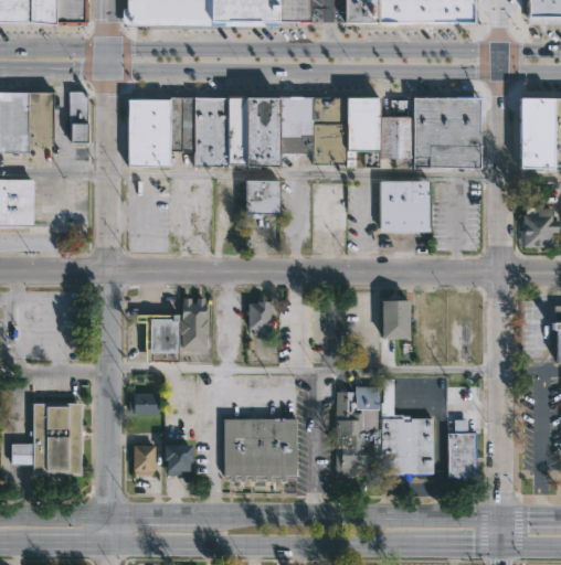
[(54,0),(54,25),(0,24),(0,0),(54,0)]
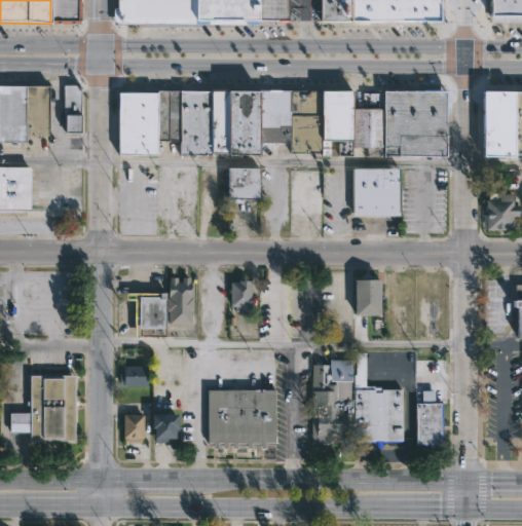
[(82,0),(83,24),(52,24),(52,0),(82,0)]
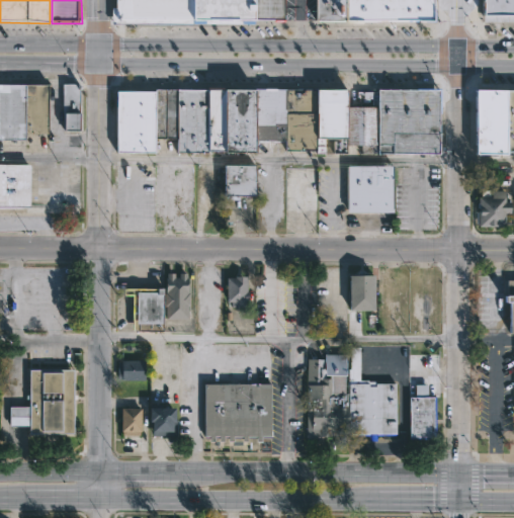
[(256,0),(256,20),(256,23),(244,23),(207,23),(194,23),(194,22),(117,22),(117,17),(113,17),(113,9),(116,9),(116,0),(256,0)]
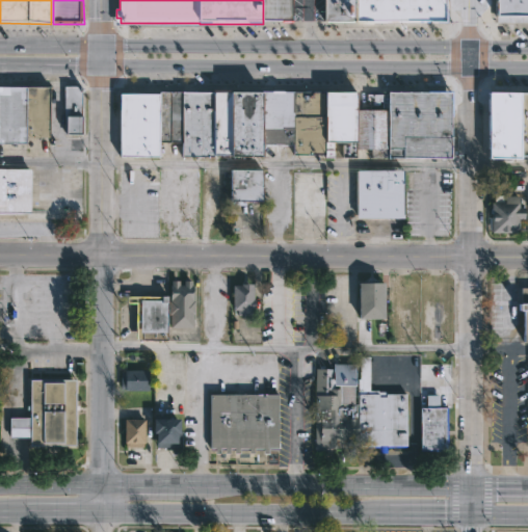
[(283,0),(283,21),(263,21),(263,0),(283,0)]
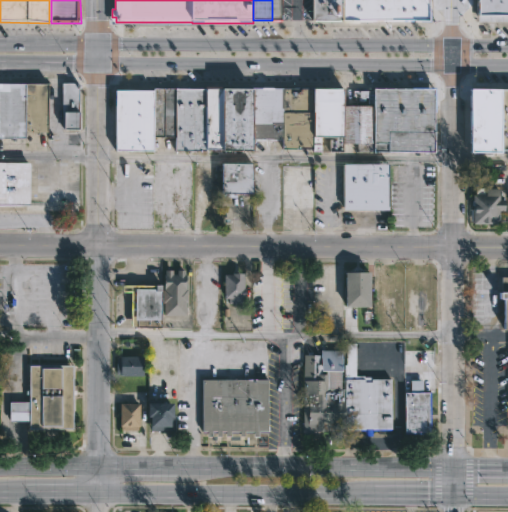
[(272,0),(284,0),(284,20),(272,20),(272,0)]
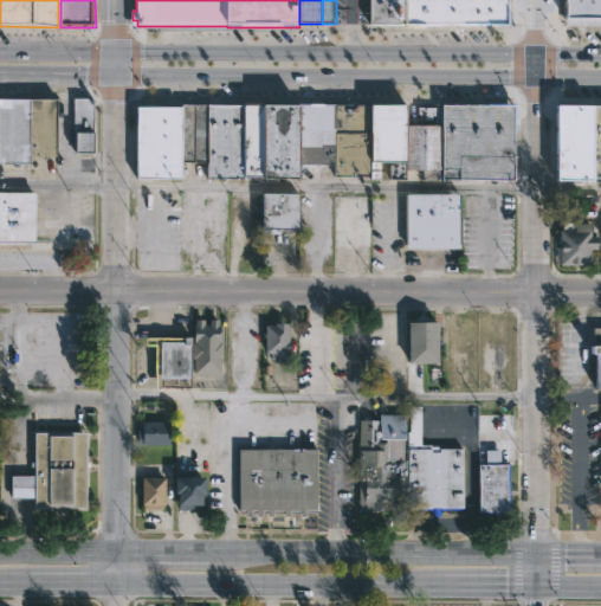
[(407,0),(407,24),(372,24),(372,0),(407,0)]
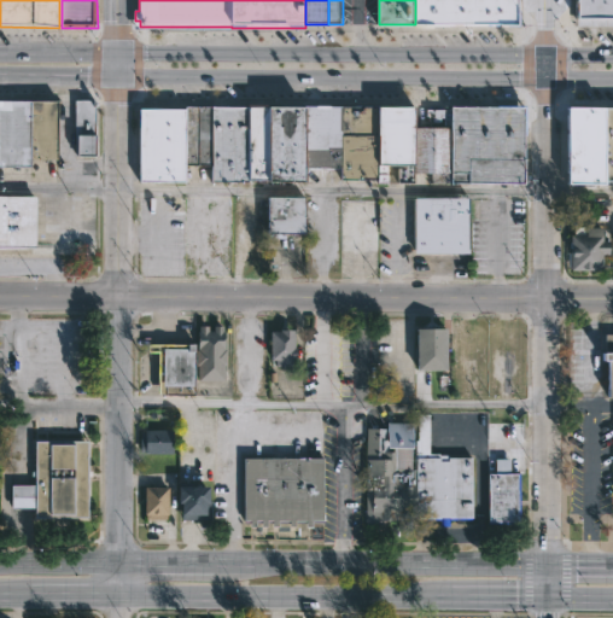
[(489,0),(489,25),(415,24),(415,0),(489,0)]
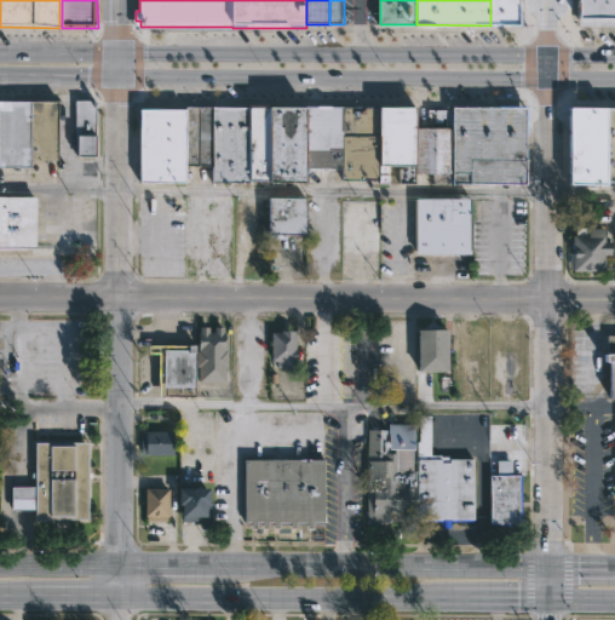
[(490,0),(504,0),(504,26),(490,26),(490,0)]
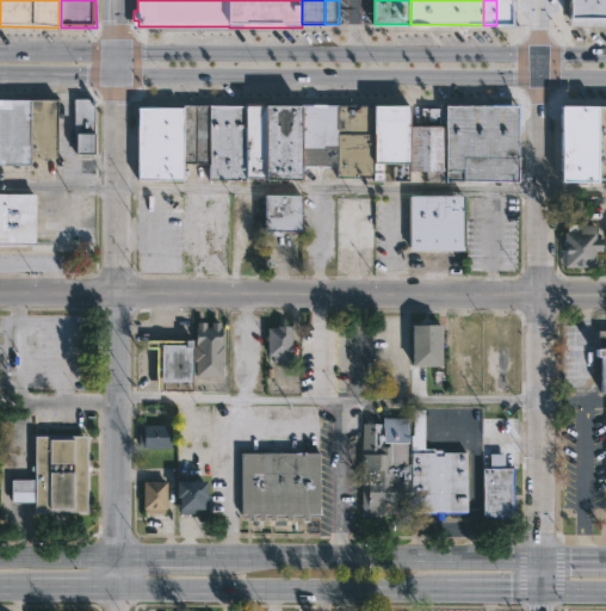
[(496,25),(496,0),(513,0),(513,26),(496,25)]
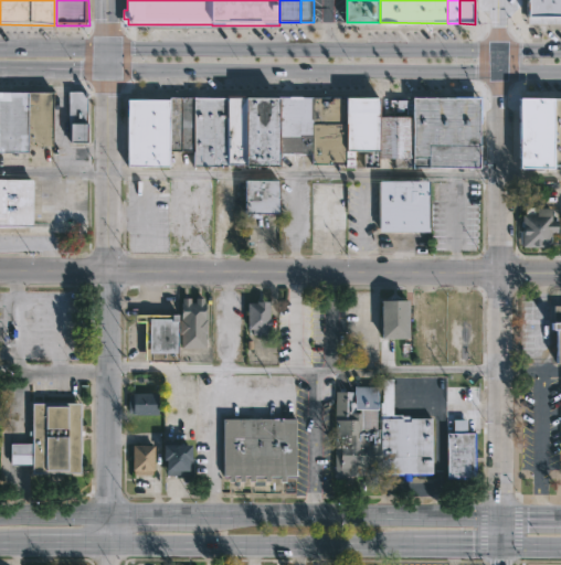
[(560,0),(530,0),(530,18),(560,17),(560,0)]
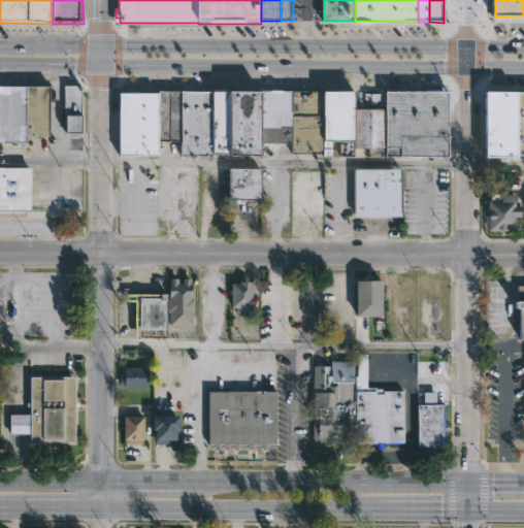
[(15,141),(4,141),(4,86),(17,86),(15,141)]
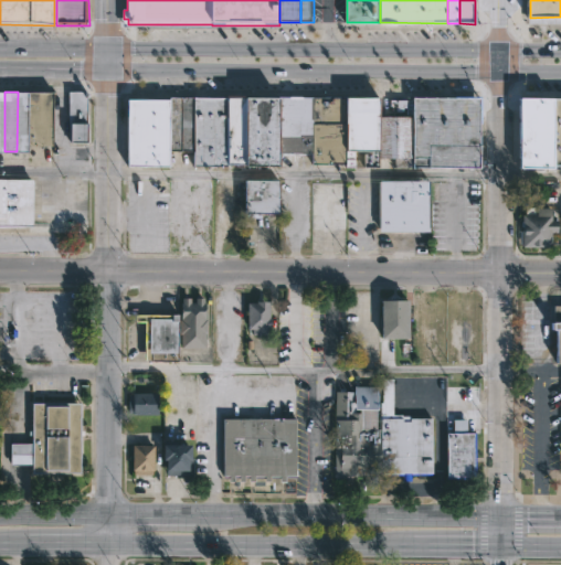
[(18,92),(30,92),(29,147),(29,151),(17,151),(18,92)]
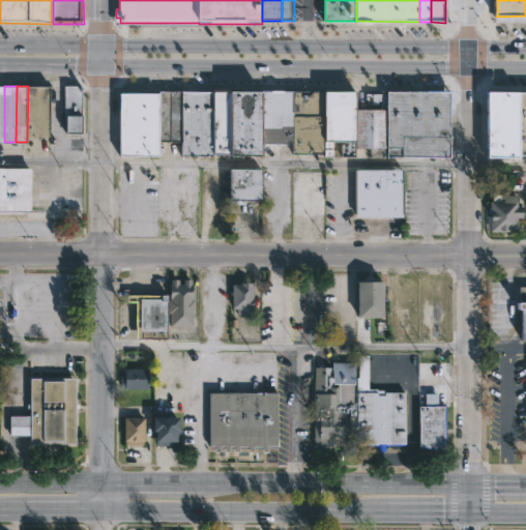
[(38,138),(27,138),(28,86),(39,86),(38,138)]
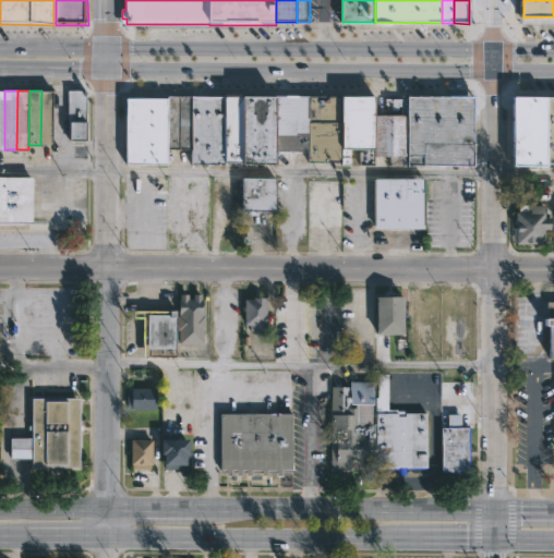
[(41,91),(53,91),(52,145),(40,145),(41,91)]
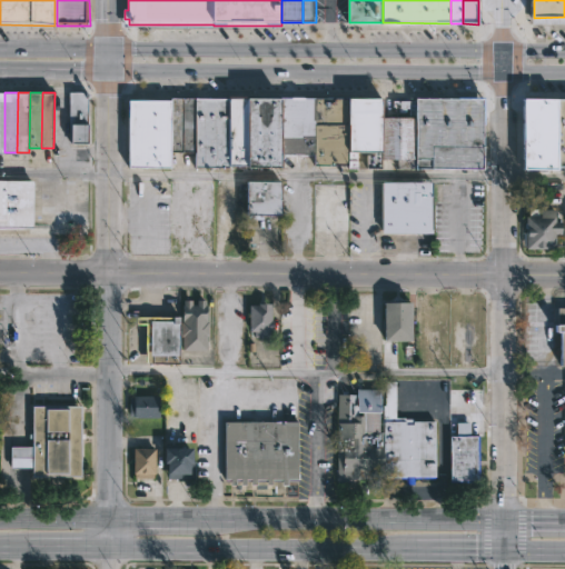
[(70,143),(70,92),(91,92),(91,143),(70,143)]
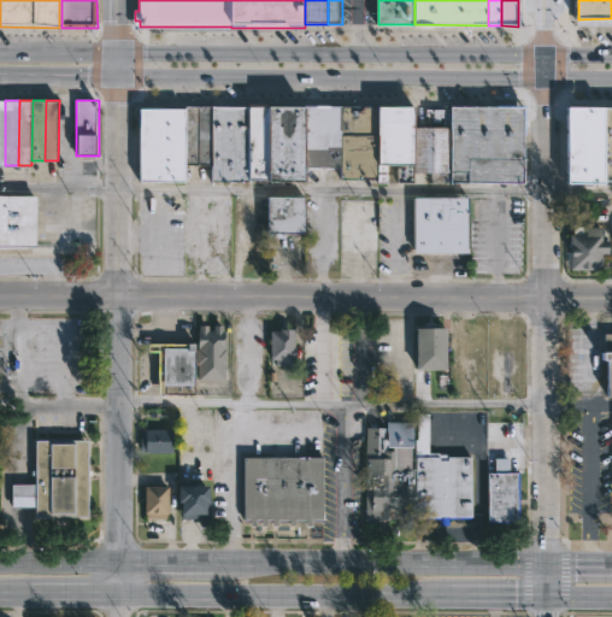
[(269,183),(248,182),(249,106),(249,105),(269,105),(269,183)]
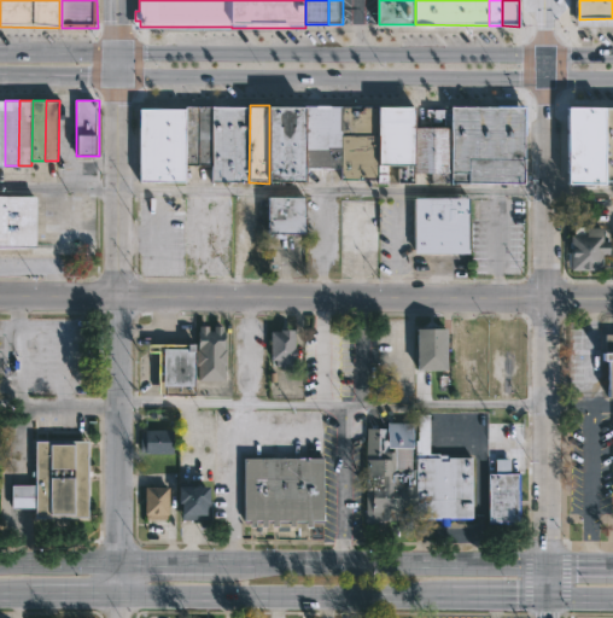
[(269,105),(307,106),(305,169),(305,181),(305,184),(269,184),(269,105)]
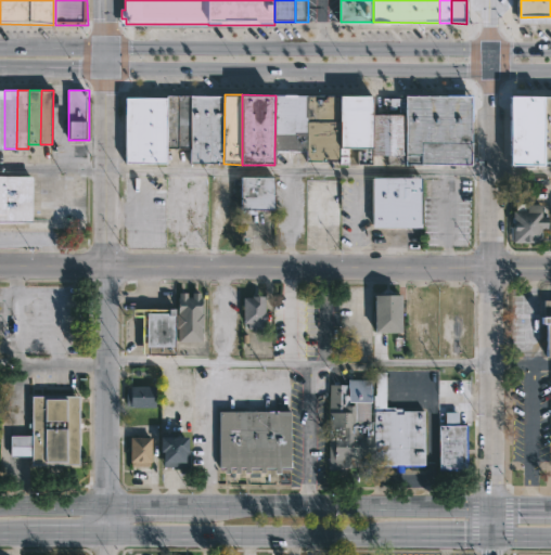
[(180,149),(168,149),(168,98),(168,95),(180,95),(180,149)]
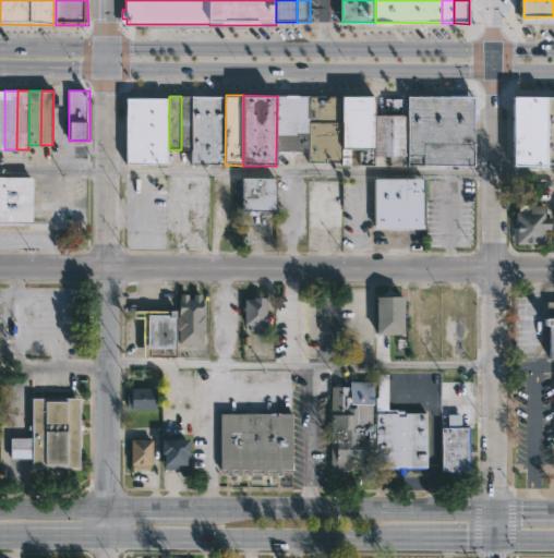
[(181,96),(193,97),(193,149),(181,149),(181,96)]
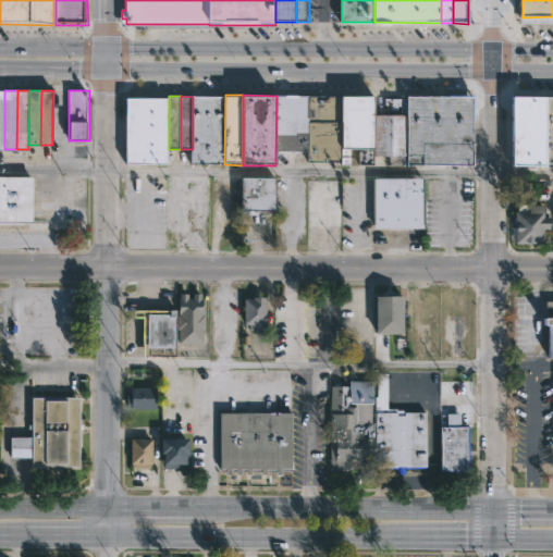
[(204,164),(193,164),(193,149),(193,97),(193,96),(204,96),(204,164)]
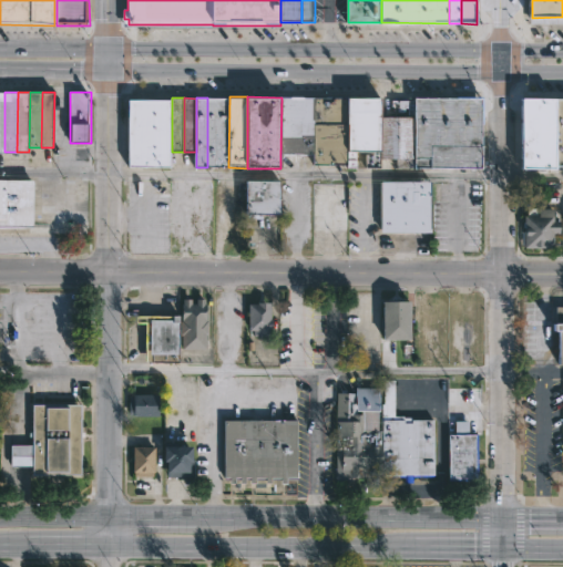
[(207,98),(218,98),(218,167),(207,167),(207,98)]
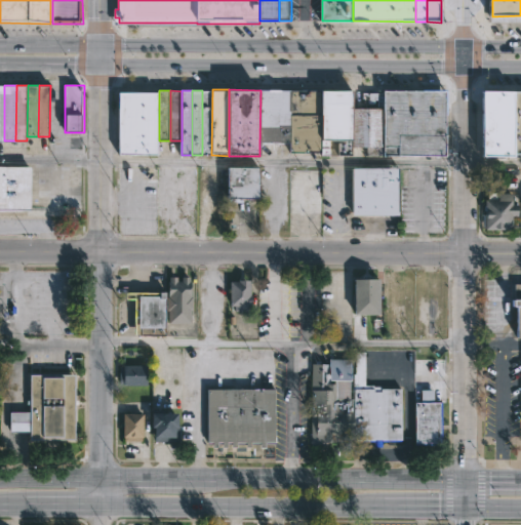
[(202,90),(212,90),(211,155),(202,155),(202,90)]
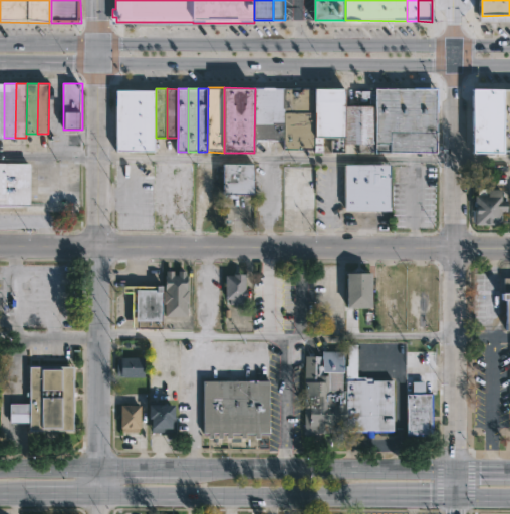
[(255,88),(285,88),(285,141),(254,141),(255,88)]
